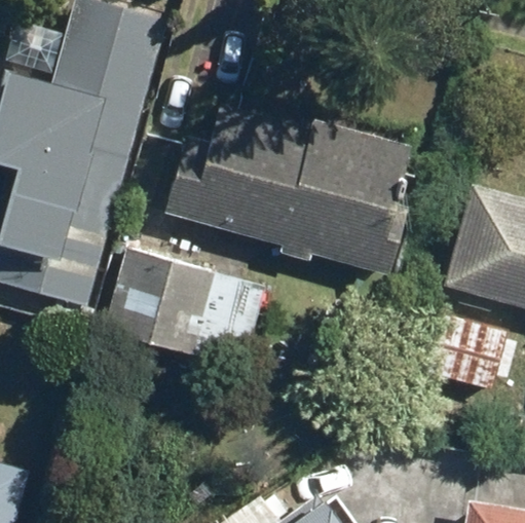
[(171,20),(102,0),(74,0),(50,82),(9,70),(0,103),(0,163),(17,170),(0,229),(0,281),(85,306),(171,20)]
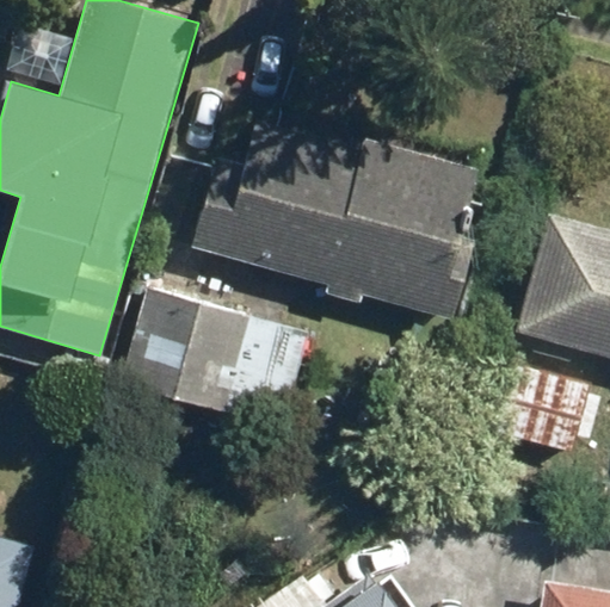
[(246,160),(216,152),(190,248),(456,320),(479,236),(460,231),(478,168),(259,109),(246,160)]
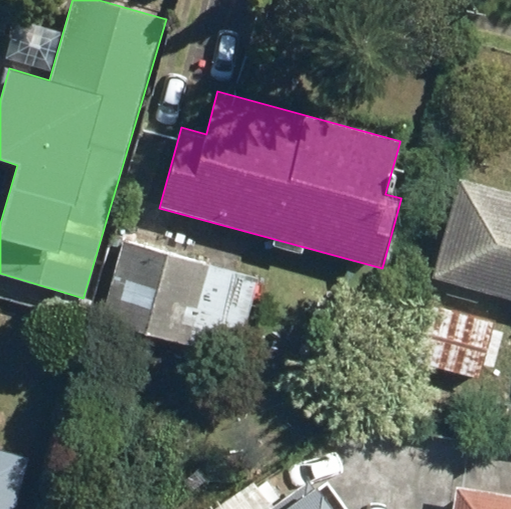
[(510,192),(461,177),(432,275),(510,298),(510,192)]
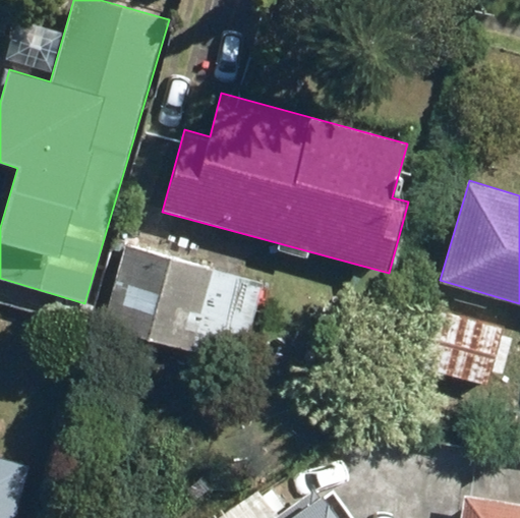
[(268,284),(122,245),(103,318),(248,356),(268,284)]
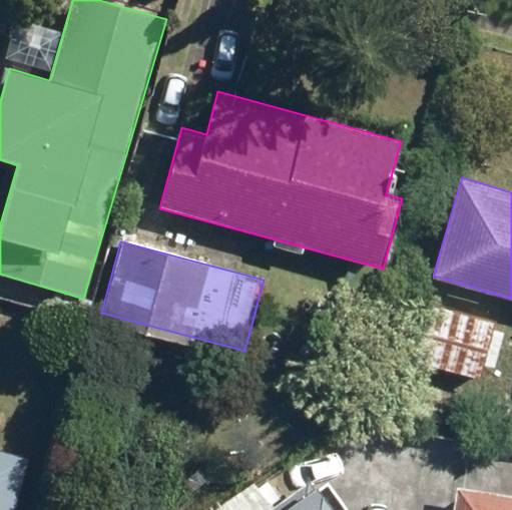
[(493,318),(420,298),(404,359),(476,379),(493,318)]
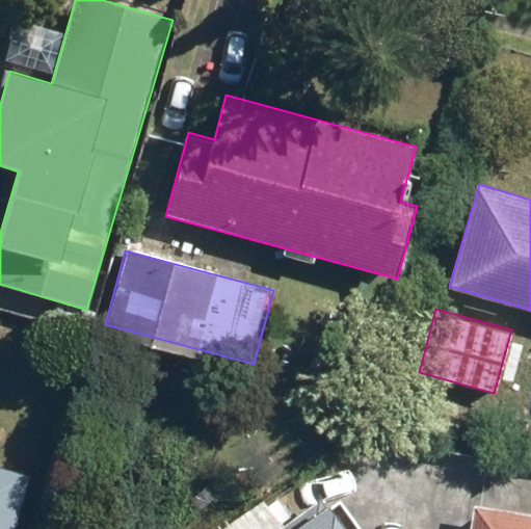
[(14,528),(30,476),(0,467),(0,528),(14,528)]
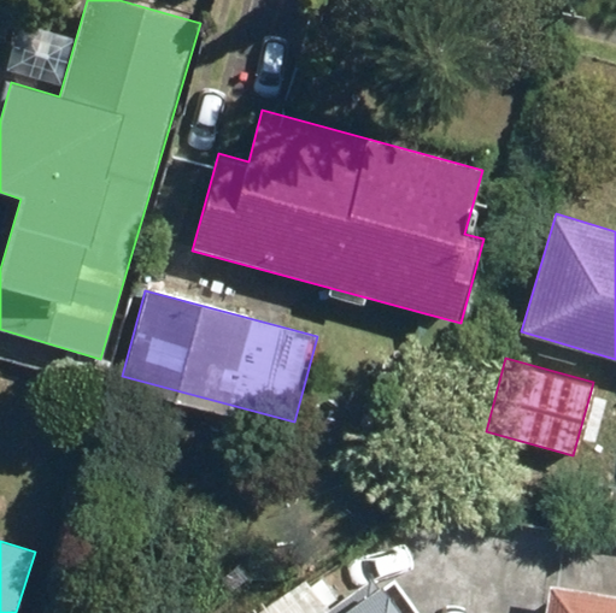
[(615,594),(546,584),(541,612),(615,612),(615,594)]
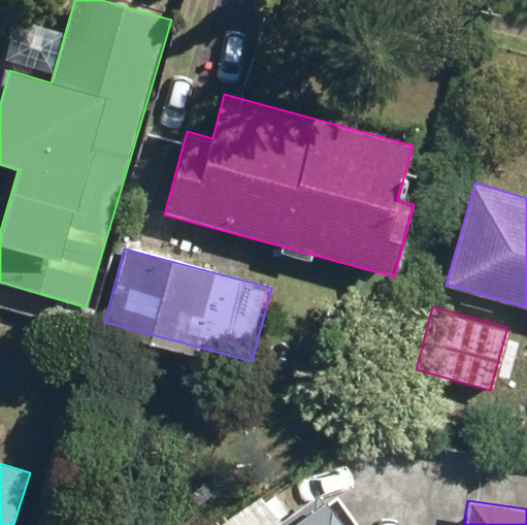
[(343,524),(329,503),(298,524),(343,524)]
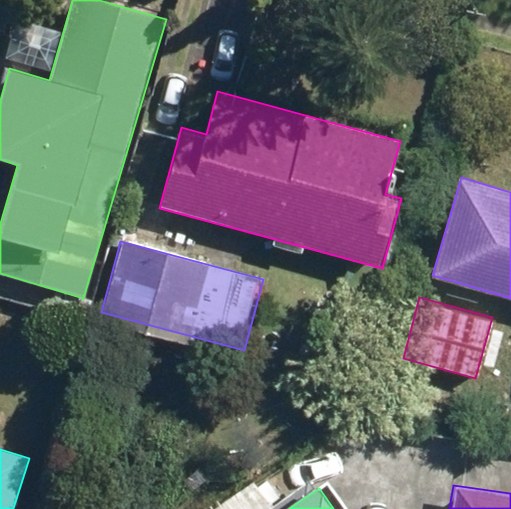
All buildings are outlined.
